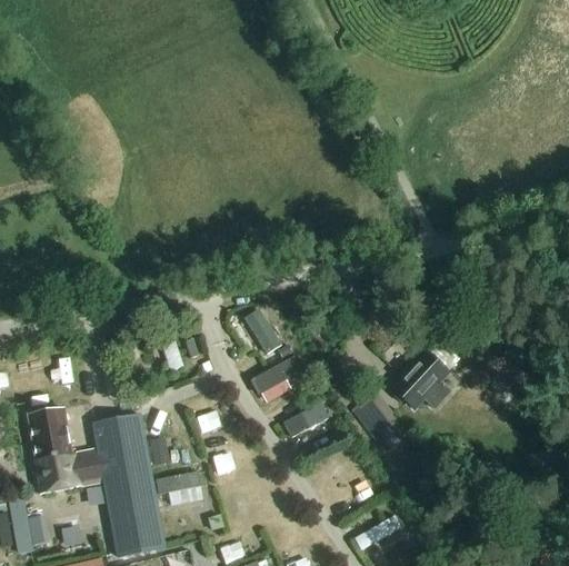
[(172,327),(158,331),(170,373),(185,368),(172,327)]
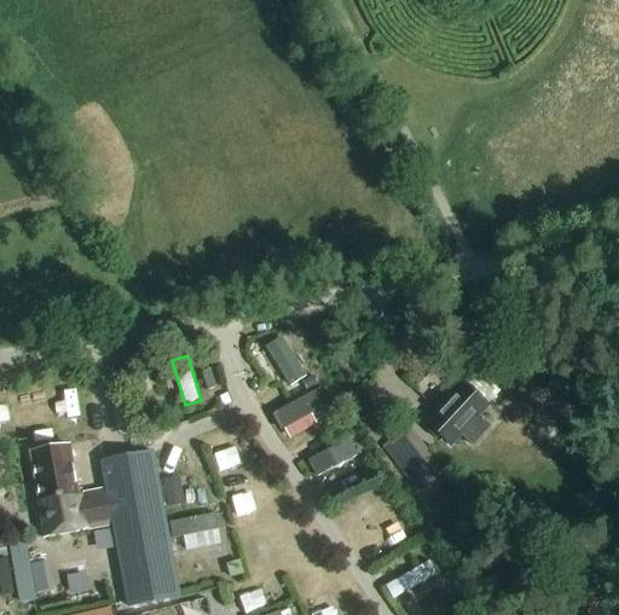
[(209,369),(201,371),(207,389),(217,387),(209,369)]
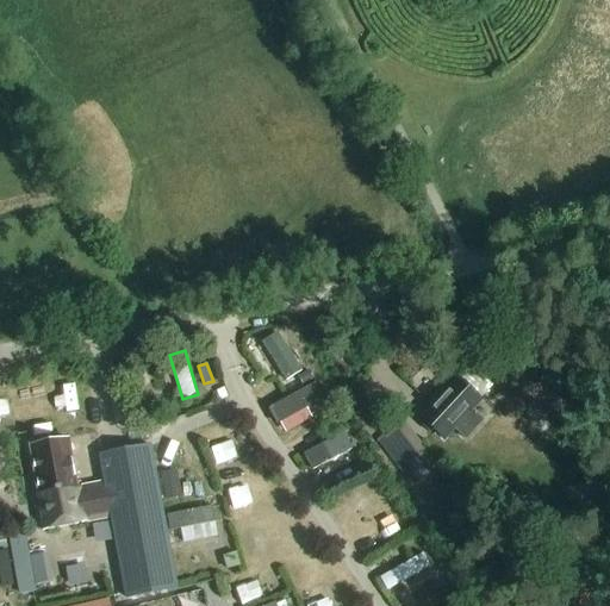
[(309,370),(298,376),(303,383),(313,376),(309,370)]
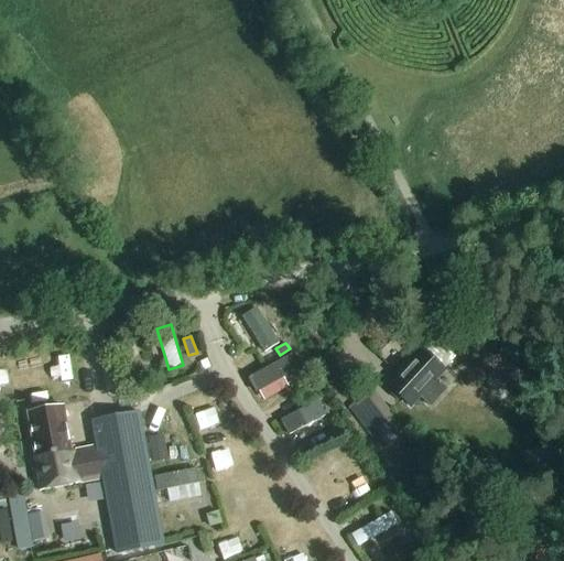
[(386,384),(409,406),(419,396),(429,406),(446,387),(435,377),(444,368),(421,346),(386,384)]
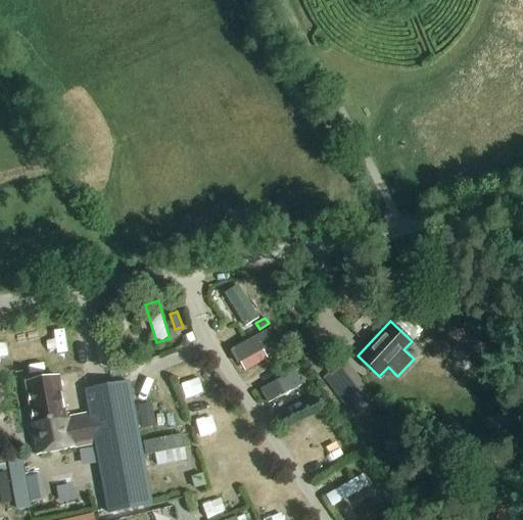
[(232,353),(242,371),(266,358),(254,339),(232,353)]
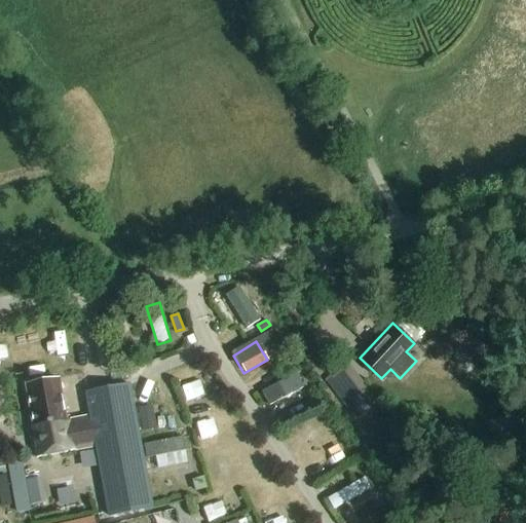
[(108,514),(150,507),(127,383),(86,391),(90,414),(65,419),(58,377),(26,383),(33,424),(29,425),(34,456),(96,445),(108,514)]
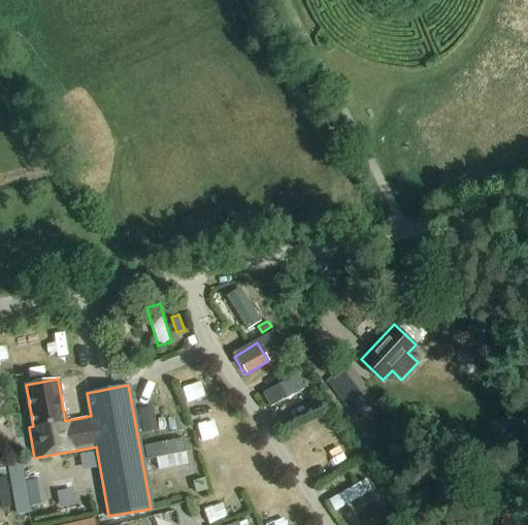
[(266,391),(272,405),(294,395),(288,382),(266,391)]
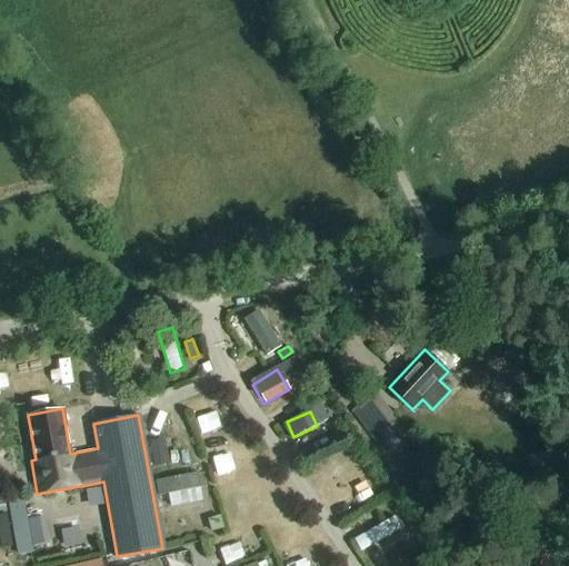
[(298,465),(321,497),(370,467),(351,436),(298,465)]
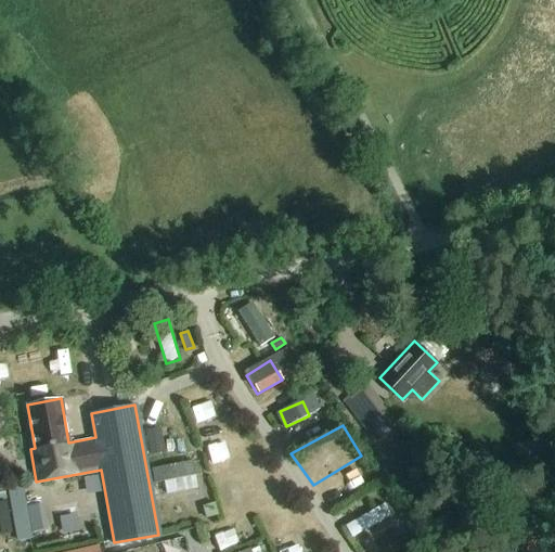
[(151,454),(165,451),(160,427),(146,429),(151,454)]
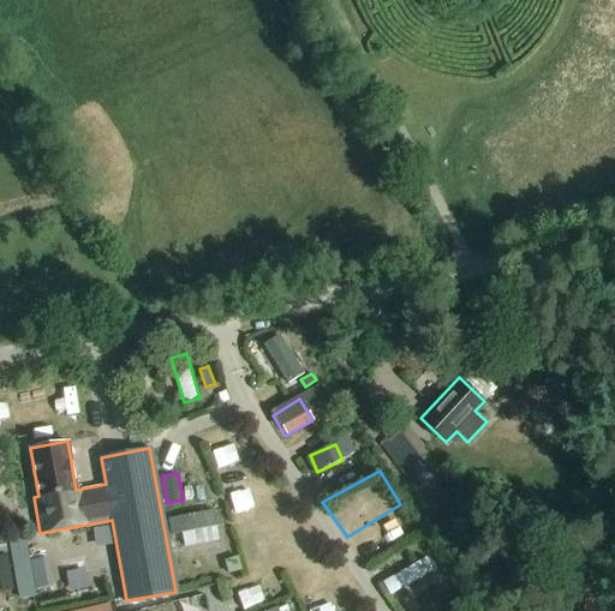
[(215,509),(169,517),(172,533),(183,531),(186,545),(219,539),(216,525),(219,525),(215,509)]
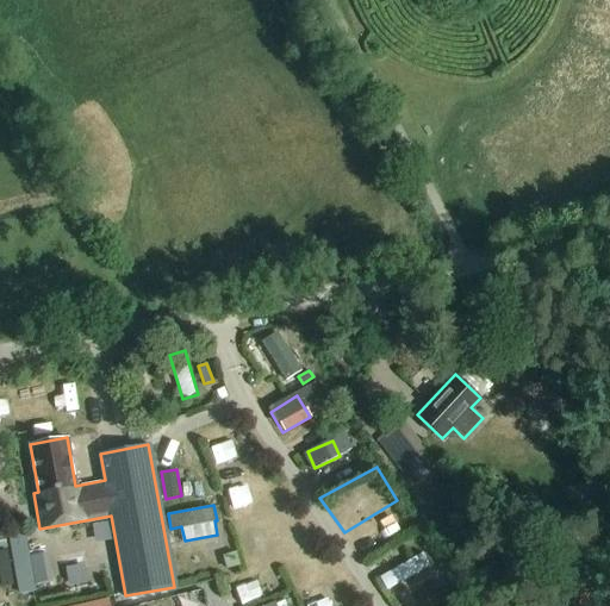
[(236,551),(224,555),(228,568),(241,564),(236,551)]
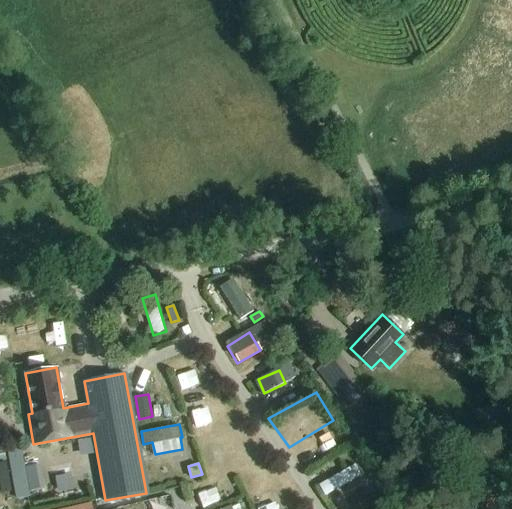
[(319,481),(326,493),(353,478),(346,466),(319,481)]
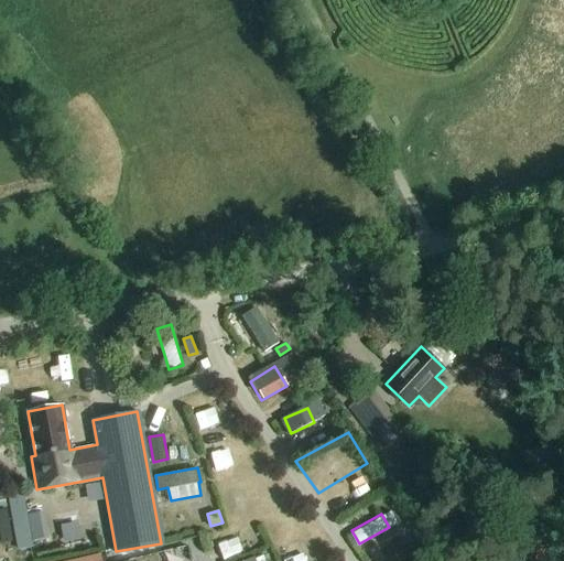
[(63,538),(82,536),(79,519),(62,521),(63,538)]
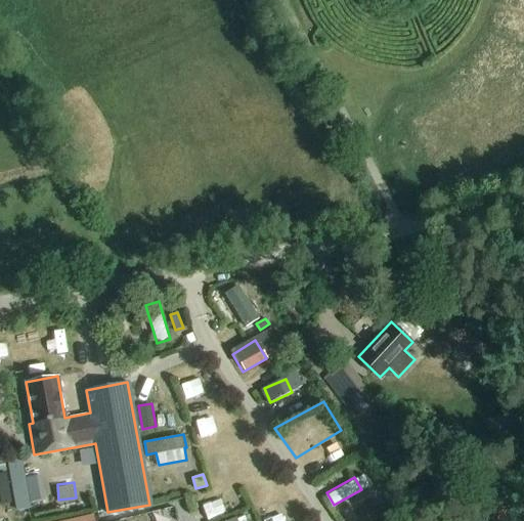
[(48,497),(45,483),(29,486),(31,501),(48,497)]
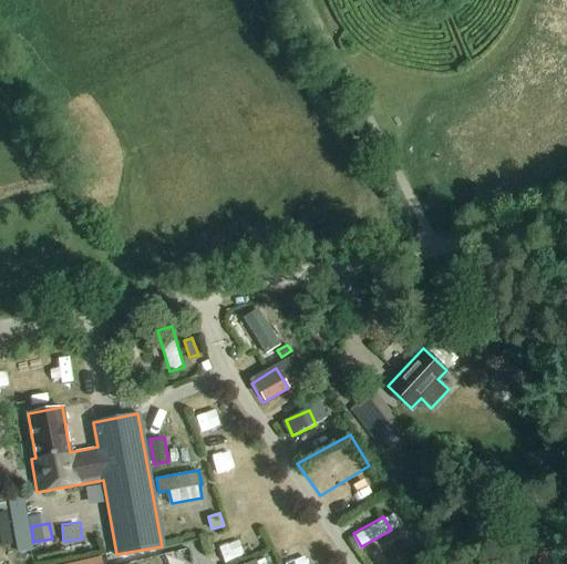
[(395,540),(385,546),(394,560),(404,554),(395,540)]
